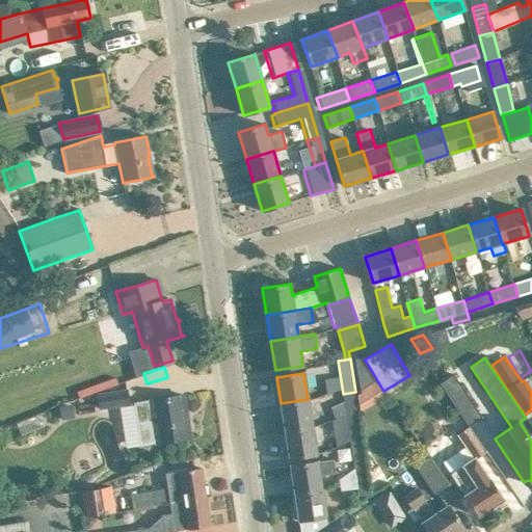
[(481,418),(453,374),(441,383),(469,426),(470,425),(481,418)]
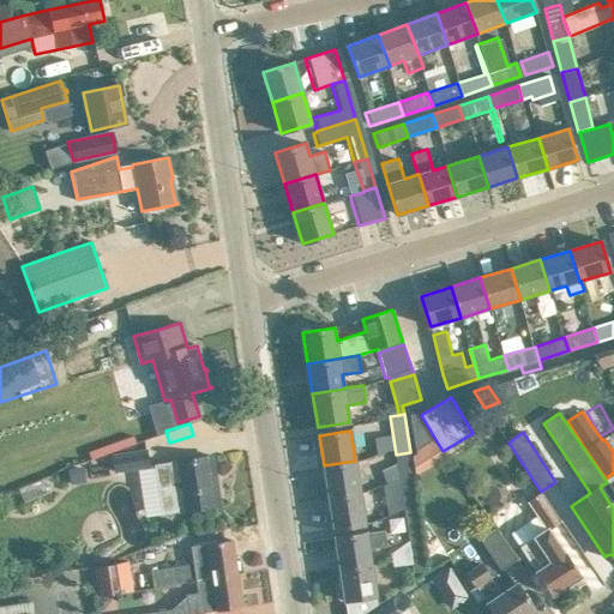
[(113,457),(115,473),(149,467),(146,451),(113,457)]
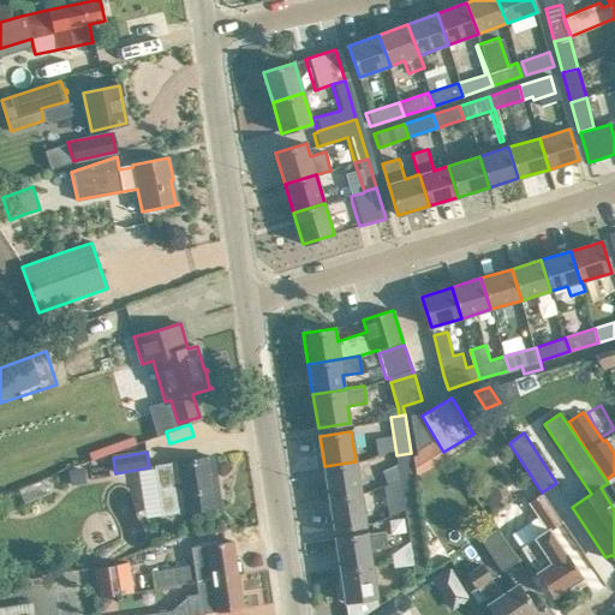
[(413,472),(411,453),(396,455),(398,464),(382,470),(388,483),(400,478),(413,472)]
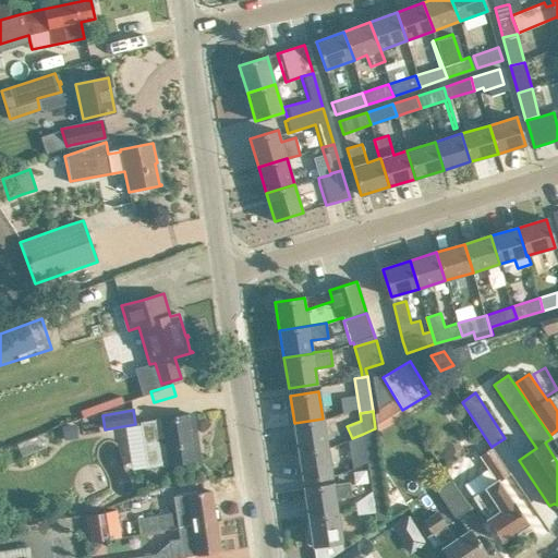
[(199,459),(196,441),(193,414),(171,417),(156,420),(141,423),(148,468),(199,459)]
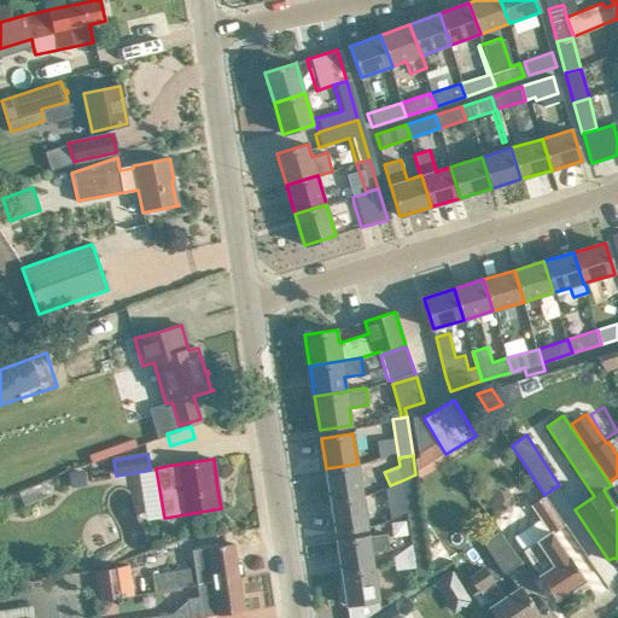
[(331,500),(362,495),(357,464),(326,468),(331,500)]
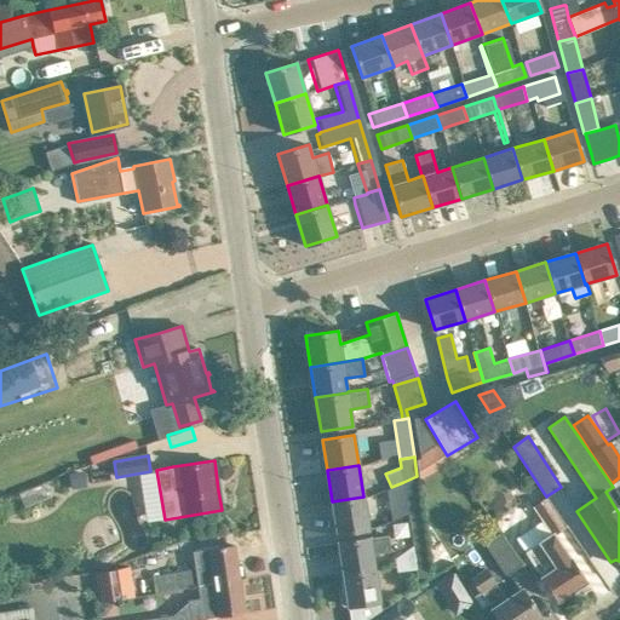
[(82,472),(69,474),(72,487),(84,484),(82,472)]
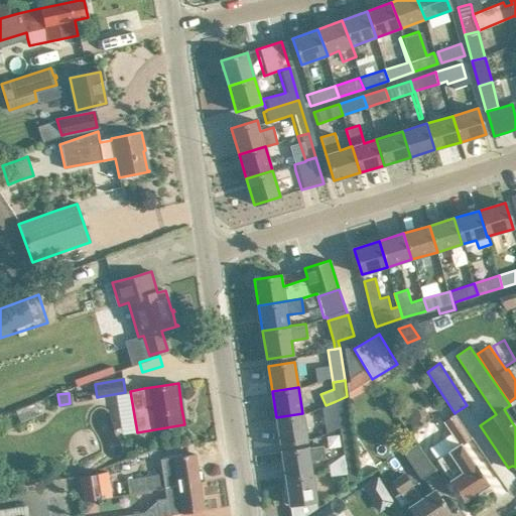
[(336,401),(340,425),(351,420),(347,396),(336,401)]
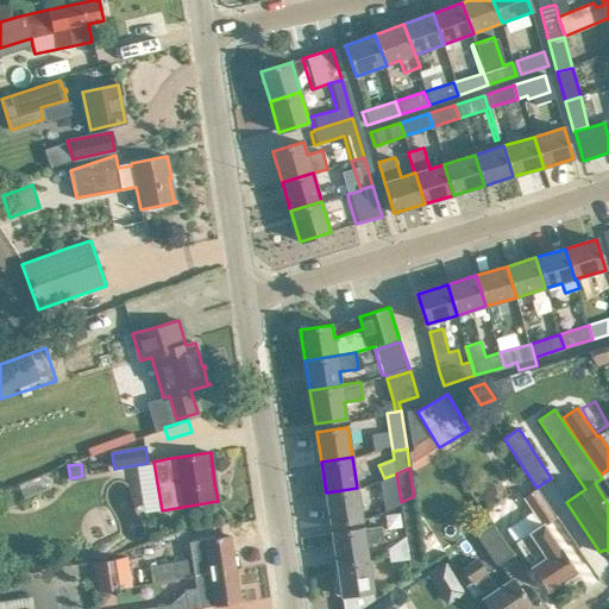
[(532,512),(507,528),(516,541),(515,541),(533,566),(532,567),(539,577),(537,578),(539,582),(540,581),(547,590),(562,581),(565,585),(577,577),(573,572),(575,571),(545,526),(557,518),(538,487),(537,488),(523,497),(532,512)]
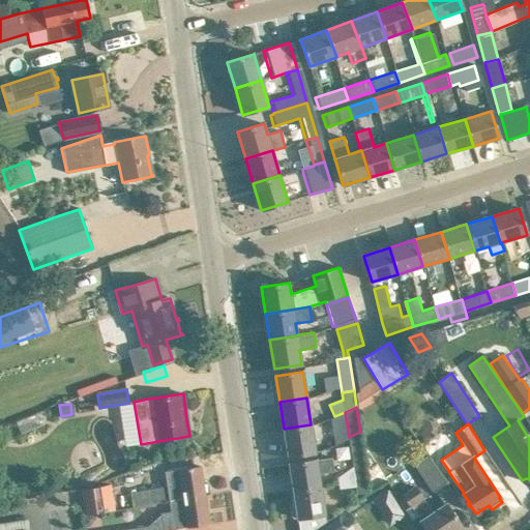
[(288,457),(308,453),(315,452),(311,424),(284,429),(288,457)]
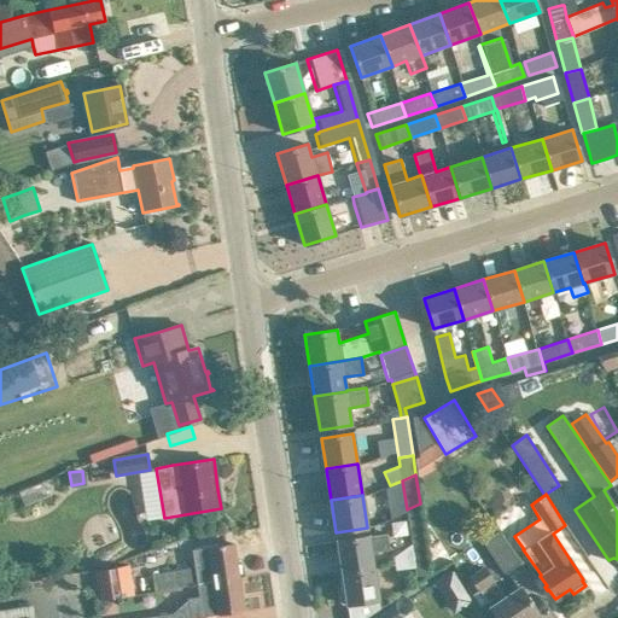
[(407,509),(412,546),(425,538),(420,503),(407,509)]
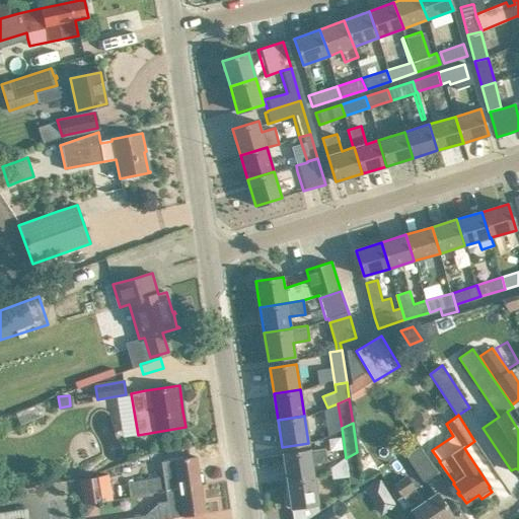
[(419,445),(405,453),(424,482),(437,471),(419,445)]
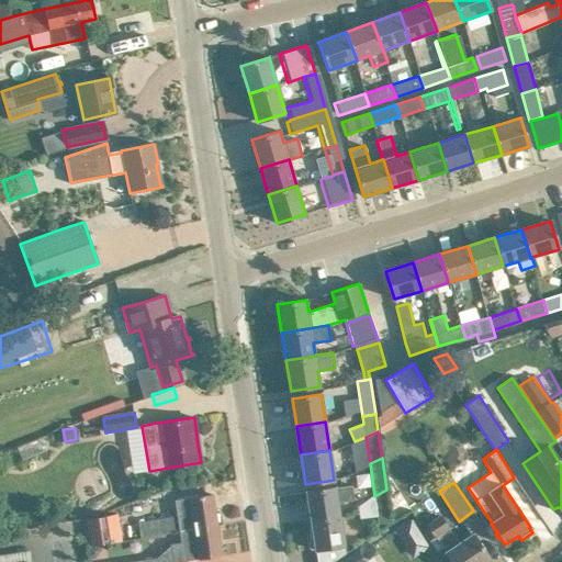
[(352,485),(335,487),(306,492),(311,520),(339,516),(337,503),(355,499),(352,485)]
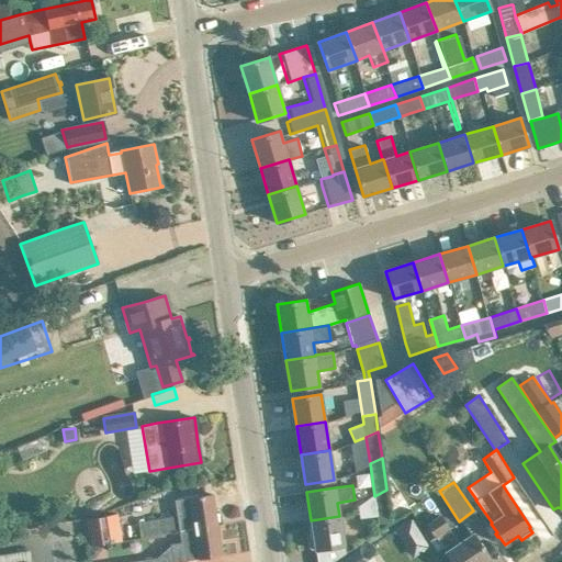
[(392,523),(386,490),(374,496),(379,525),(392,523)]
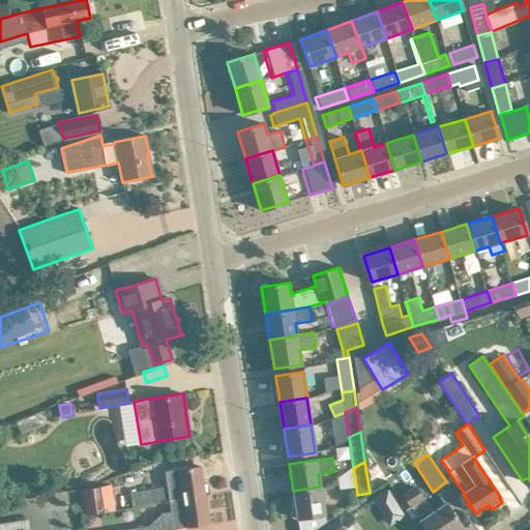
[(166,471),(168,486),(169,500),(183,498),(183,499),(204,495),(200,466),(166,471)]
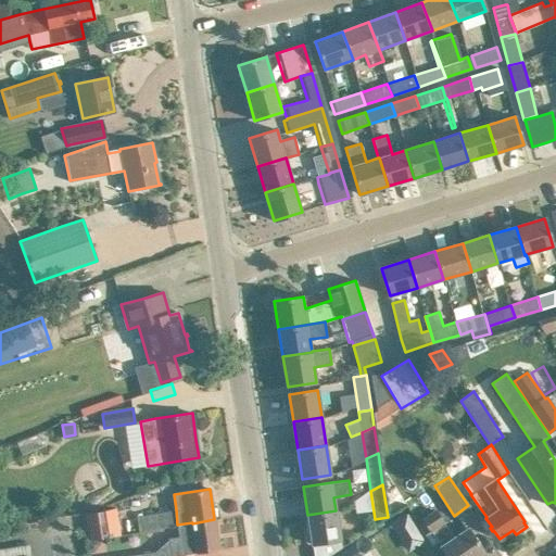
[(114,508),(86,514),(90,540),(99,538),(119,534),(114,508)]
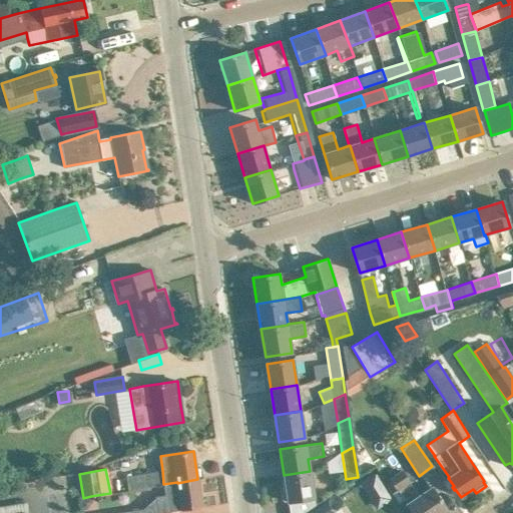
[(404,500),(411,511),(412,512),(443,512),(447,511),(432,487),(420,495),(417,491),(402,469),(390,477),(405,500),(404,500)]
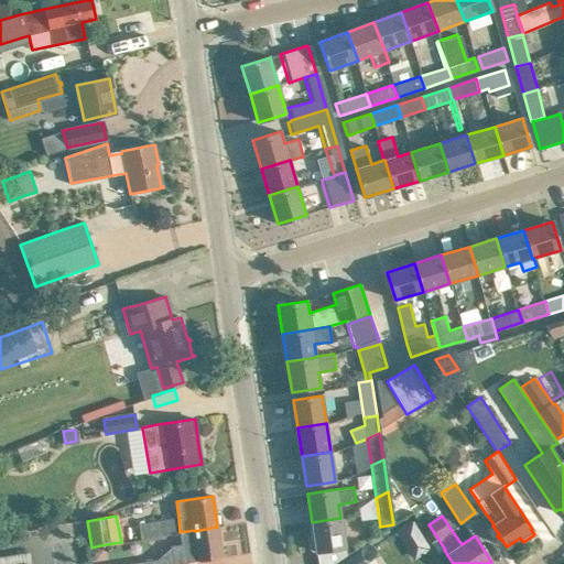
[(143,523),(145,538),(176,532),(173,518),(143,523)]
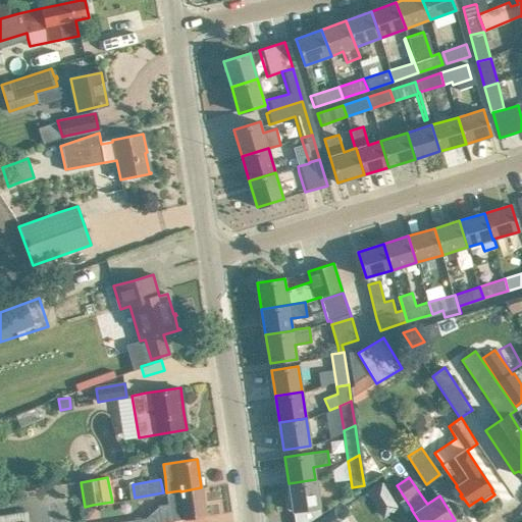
[(307,521),(321,514),(315,479),(289,483),(293,511),(294,521),(307,521)]
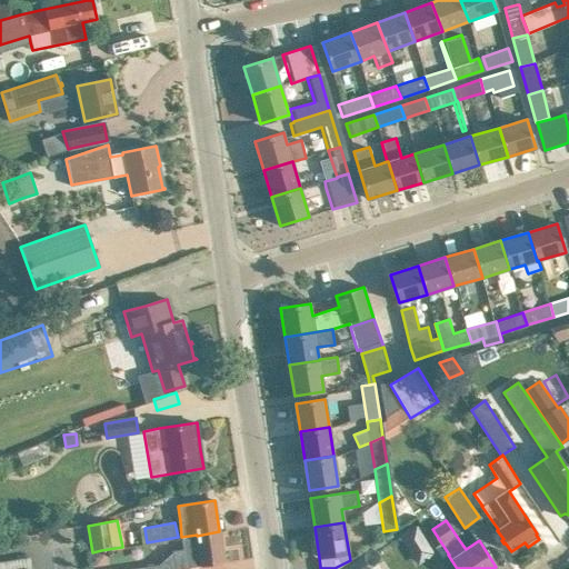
[(409,548),(423,539),(416,527),(401,536),(409,548)]
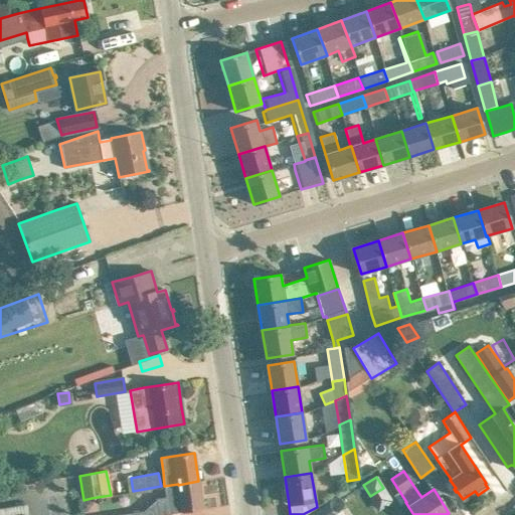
[(163,514),(203,509),(198,481),(178,485),(178,484),(164,486),(166,497),(156,499),(157,508),(158,514),(163,514)]
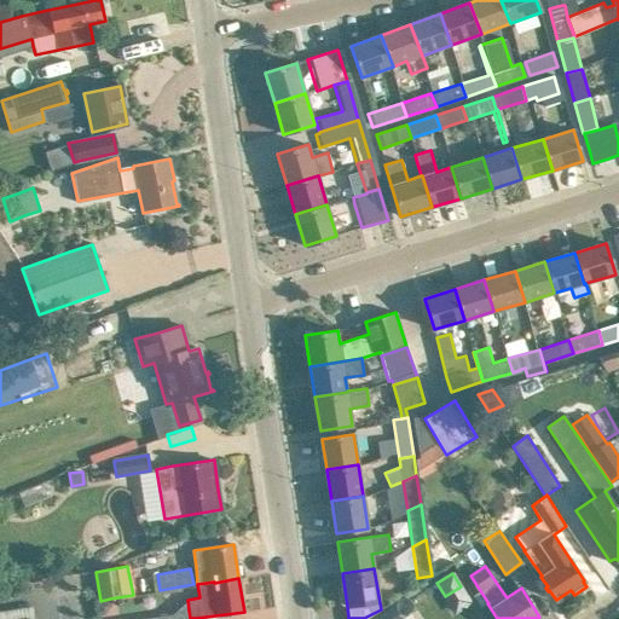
[(404,601),(416,618),(427,618),(432,617),(416,593),(404,601)]
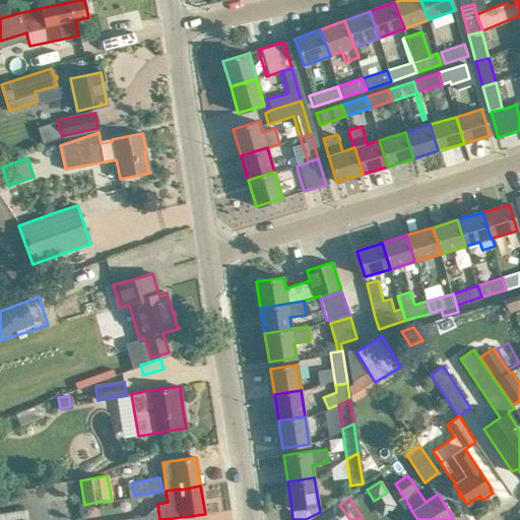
[(84,505),(80,505),(82,517),(89,516),(93,509),(92,503),(84,505)]
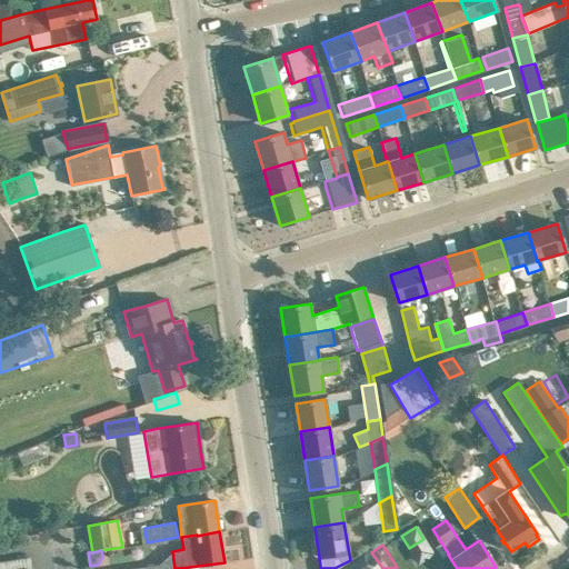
[(368,568),(360,556),(341,568),(342,568),(368,568)]
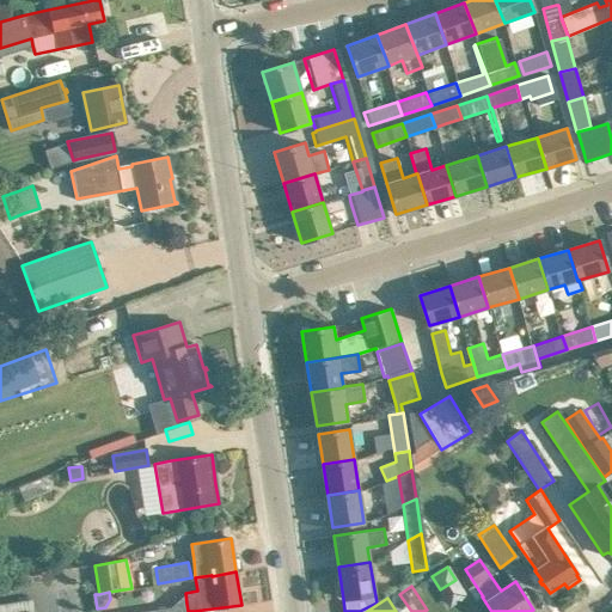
[(34,611),(31,599),(0,604),(0,611),(34,611)]
